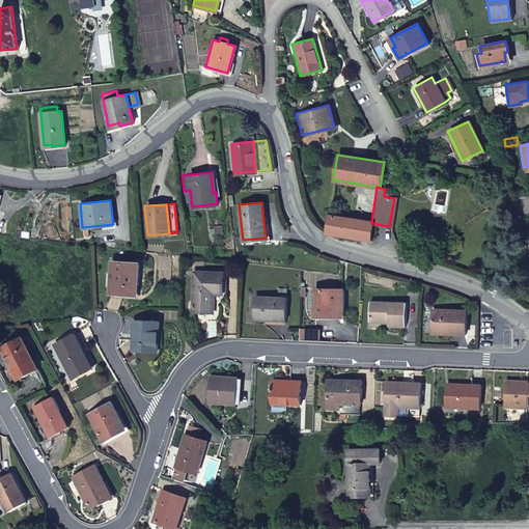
[(329,209),(325,230),(325,232),(369,240),(371,223),(371,222),(336,216),(334,210),(329,209)]
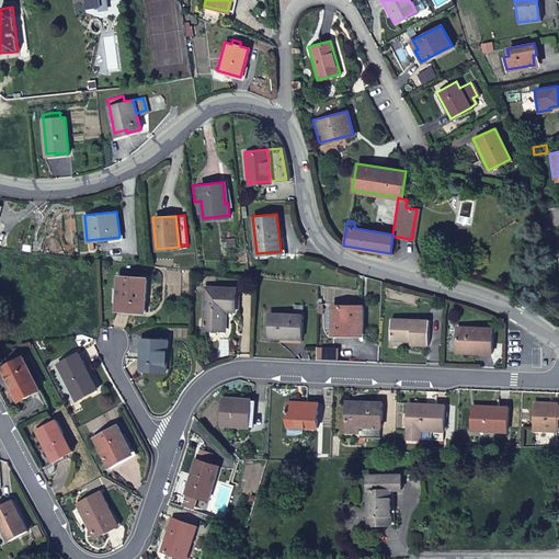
[(115,309),(138,310),(139,300),(145,300),(146,277),(117,275),(115,309)]
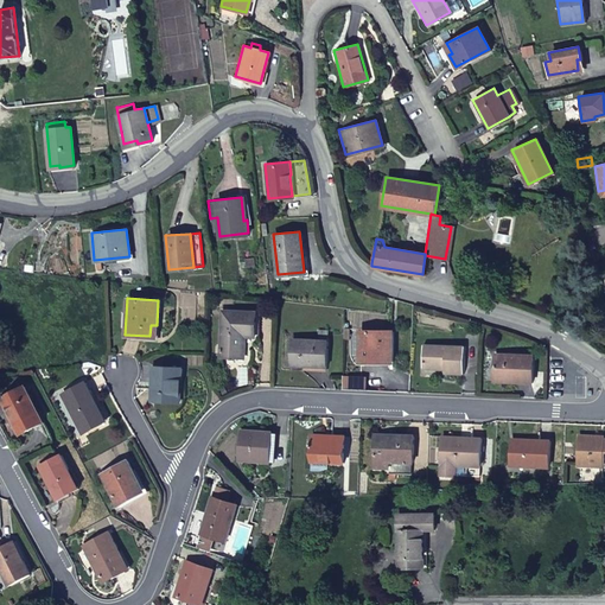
[(254,311),(222,309),(220,355),(242,356),(243,333),(254,333),(254,311)]
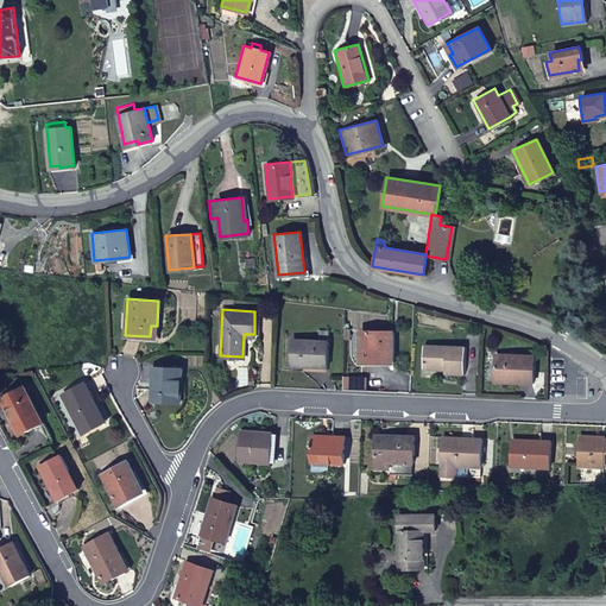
[(291,338),(290,364),(326,366),(328,329),(317,329),(317,340),(291,338)]
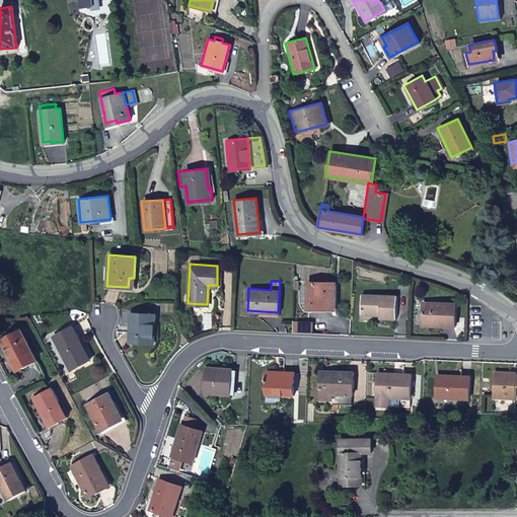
[(306,282),(306,305),(323,305),(323,308),(334,308),(334,283),(306,282)]
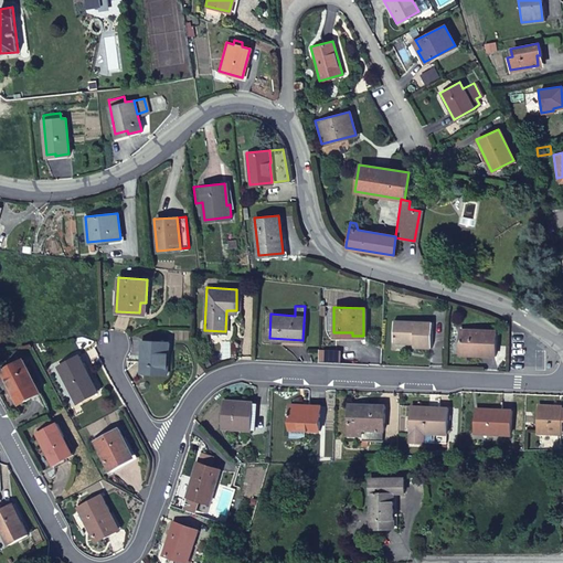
[(431,321),(393,320),(392,341),(413,341),(412,346),(429,347),(431,321)]
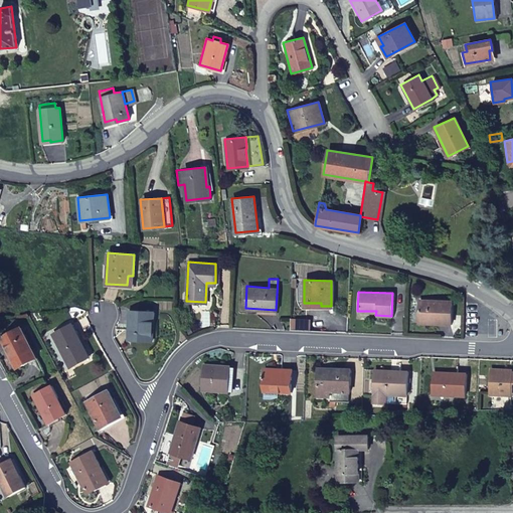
[(451,301),(419,300),(418,322),(451,323),(451,301)]
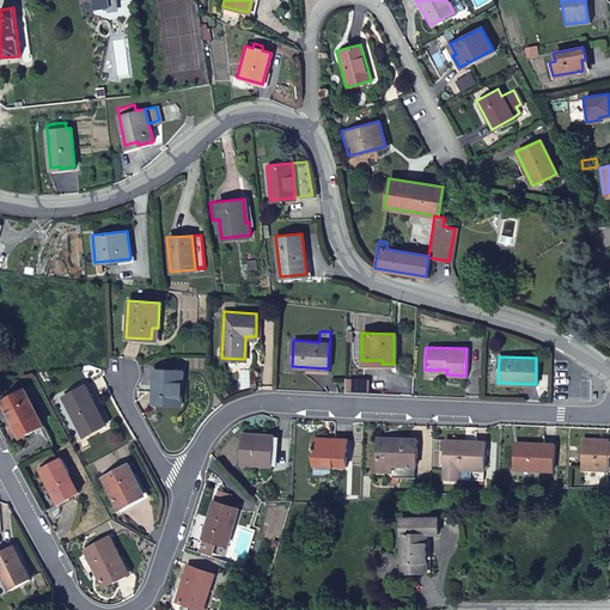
[(182,370),(153,368),(152,402),(181,403),(182,370)]
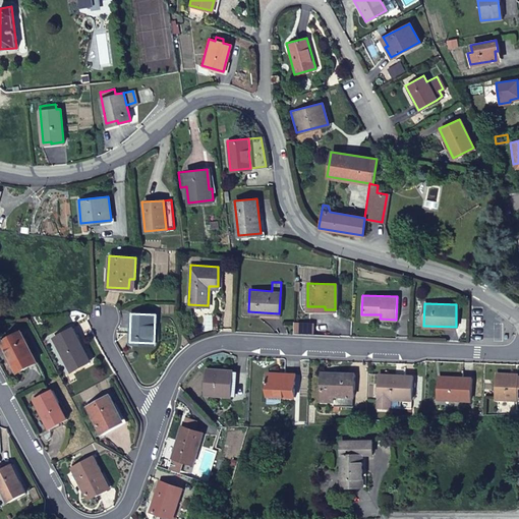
[(307,324),(293,323),(293,333),(307,333),(307,324)]
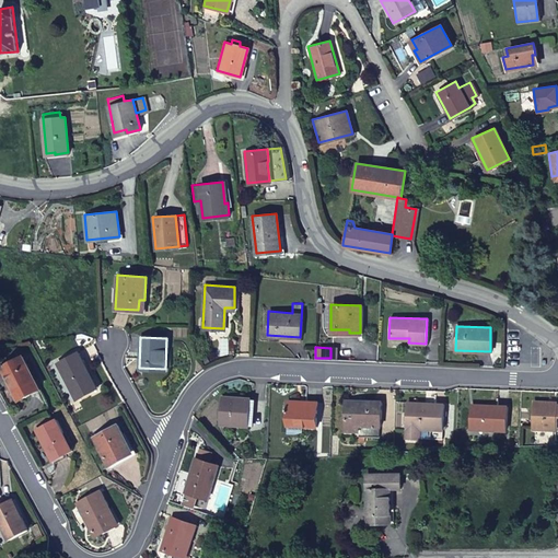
[(76,398),(93,388),(84,370),(86,369),(77,351),(56,362),(76,398)]
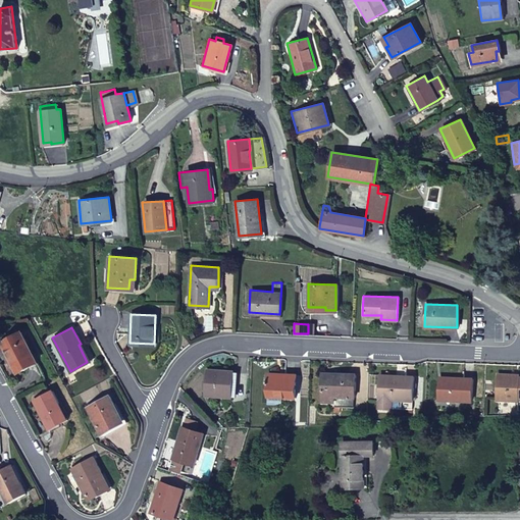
[(19,330),(0,341),(0,343),(15,371),(36,360),(19,330)]
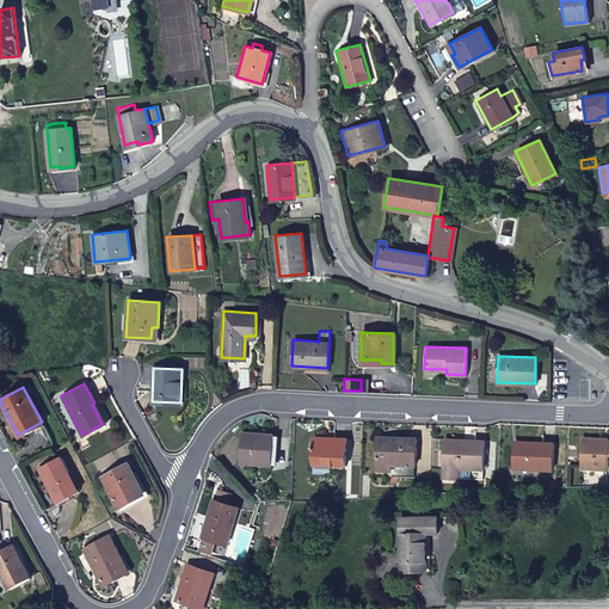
[(92,404),(102,424),(105,422),(94,403),(92,404)]
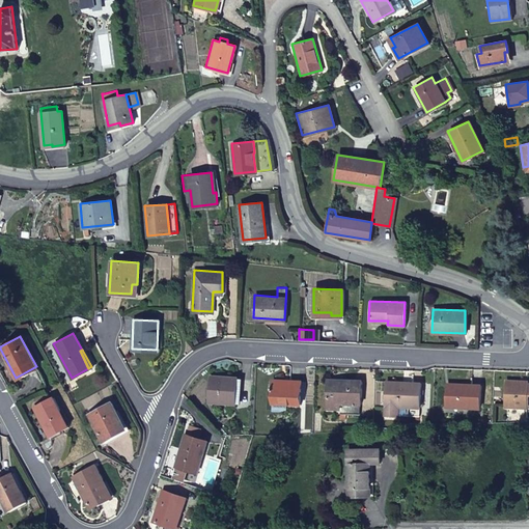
[(209,374),(206,400),(235,401),(237,377),(209,374)]
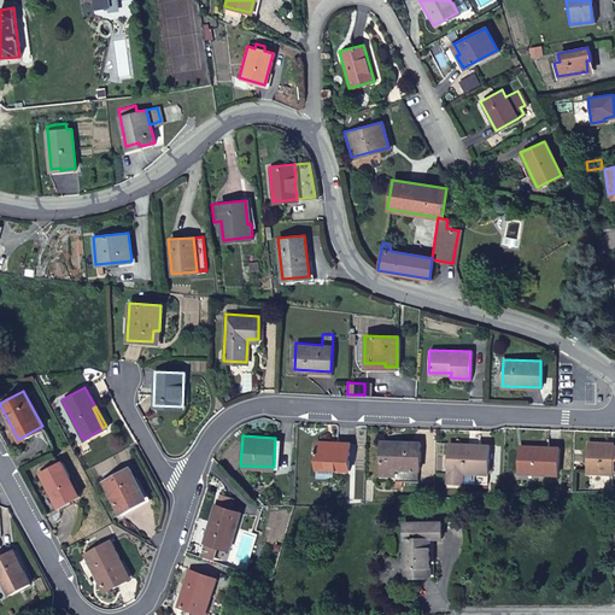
[(379,473),(393,474),(393,468),(417,468),(419,441),(393,440),(393,447),(379,446),(379,473)]
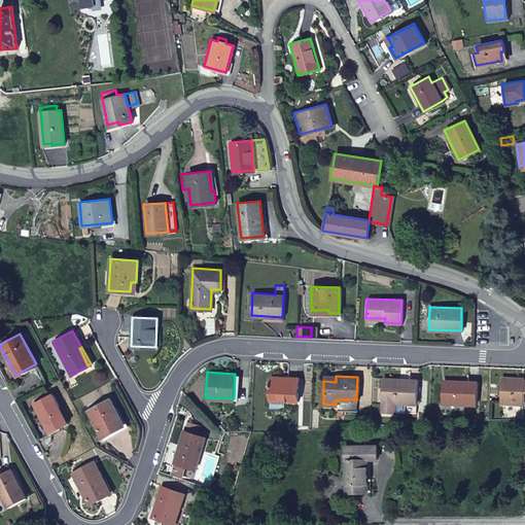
[(270,377),(269,398),(296,399),(298,377),(285,377),(285,378),(270,377)]
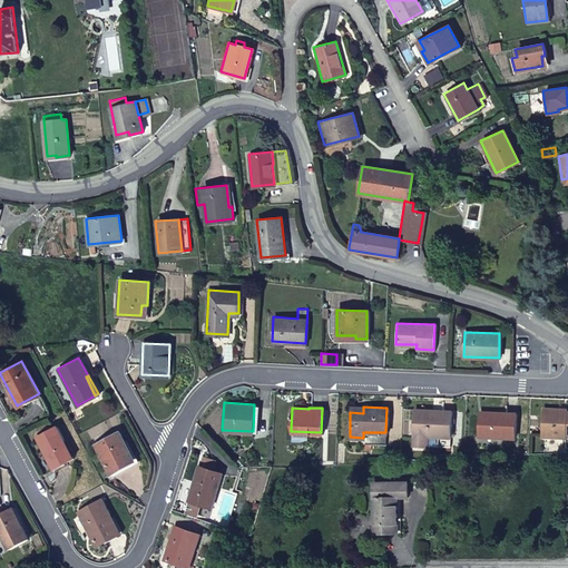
[(450,410),(413,408),(412,434),(448,436),(450,410)]
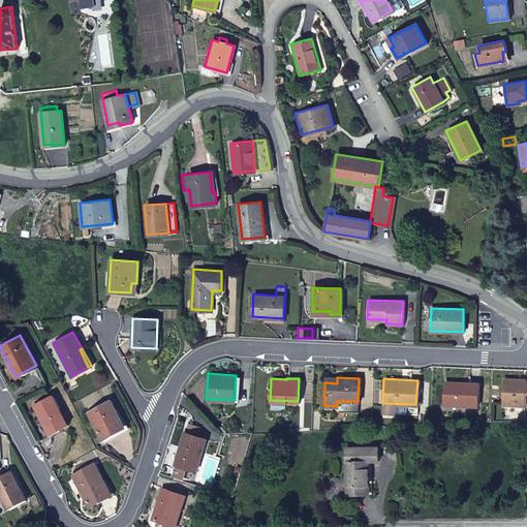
[(526,380),(524,381),(523,383),(503,382),(502,403),(523,404),(524,402),(526,401),(526,380)]
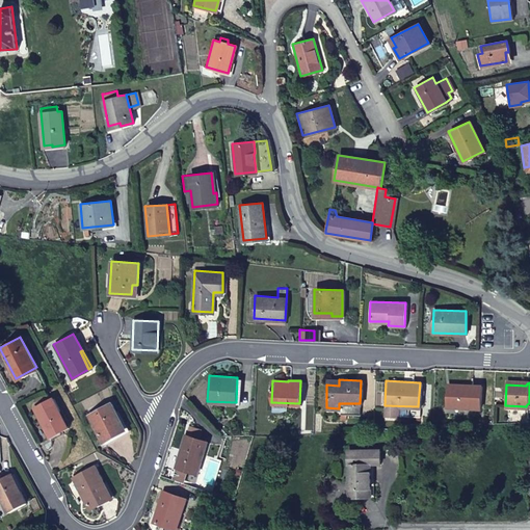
[(470,388),(447,387),(446,405),(479,407),(480,385),(470,385),(470,388)]
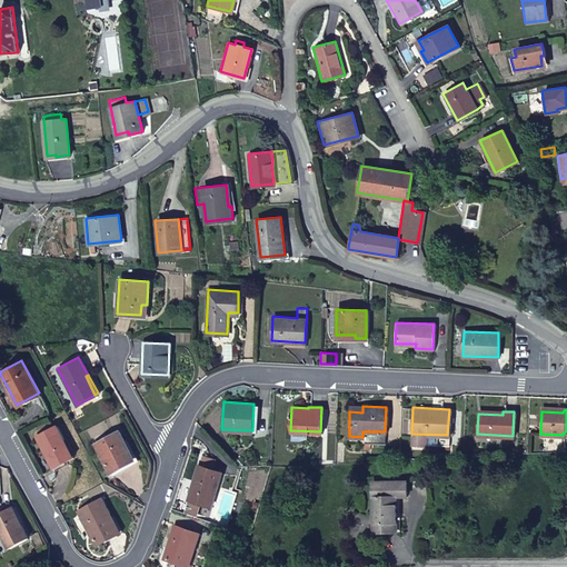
[(56,424),(36,435),(52,466),(72,455),(56,424)]
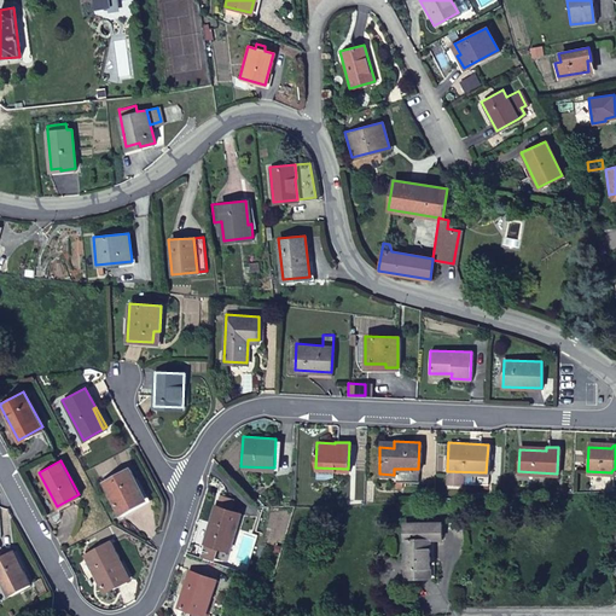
[(129,468),(103,481),(118,511),(145,497),(129,468)]
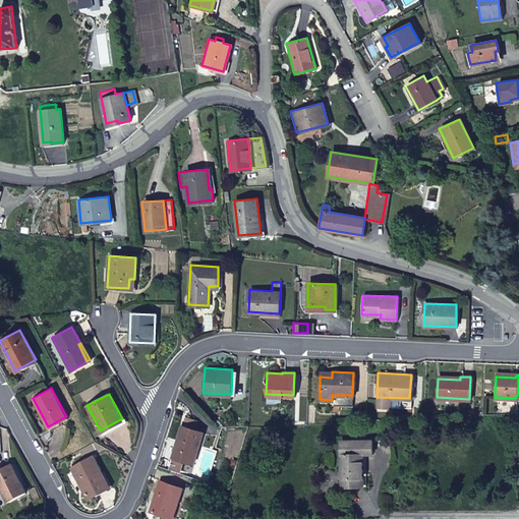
[(184,416),(181,425),(172,456),(192,463),(202,431),(192,428),(195,419),(184,416)]
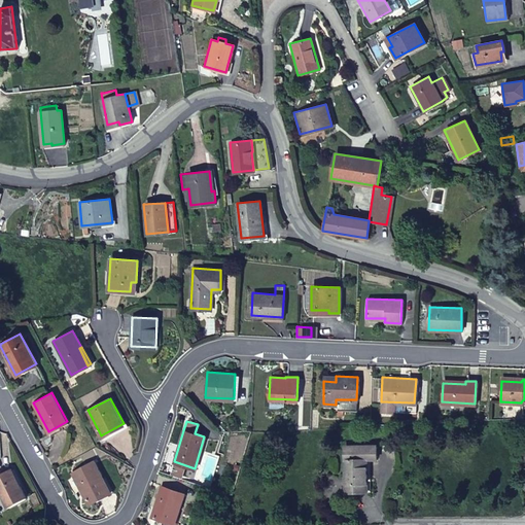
[(344,447),(344,477),(344,491),(366,491),(365,458),(376,458),(376,446),(344,447)]
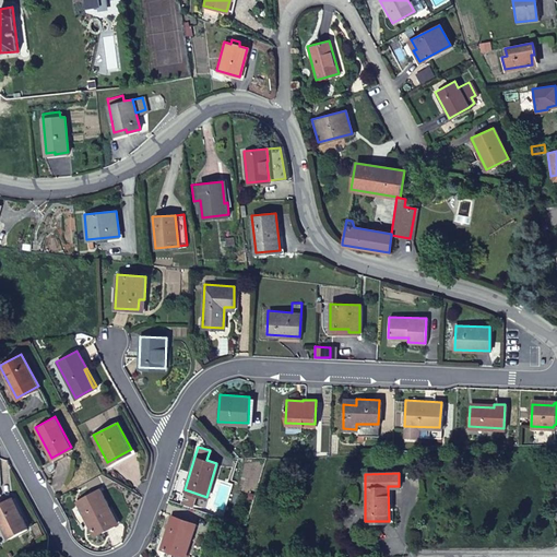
[(99,488),(75,500),(94,534),(117,522),(99,488)]
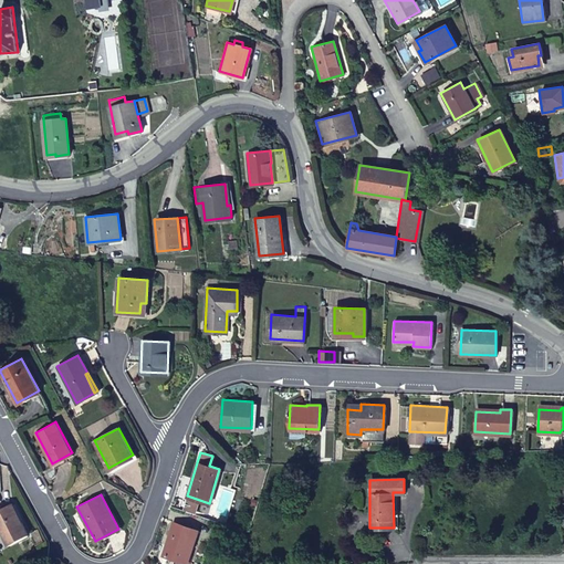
[(11,502),(0,508),(0,531),(7,544),(28,534),(11,502)]
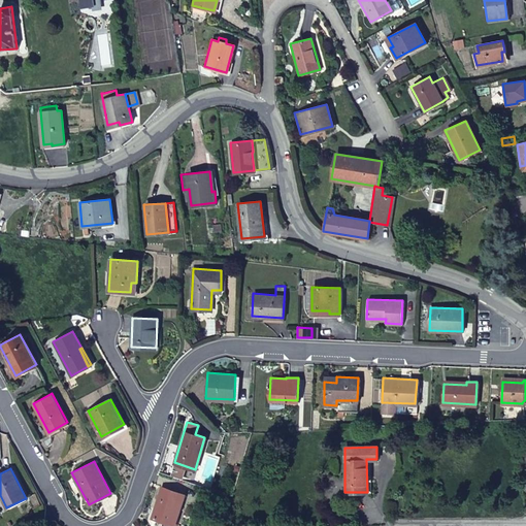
[(185,494),(162,487),(152,518),(174,525),(185,494)]
